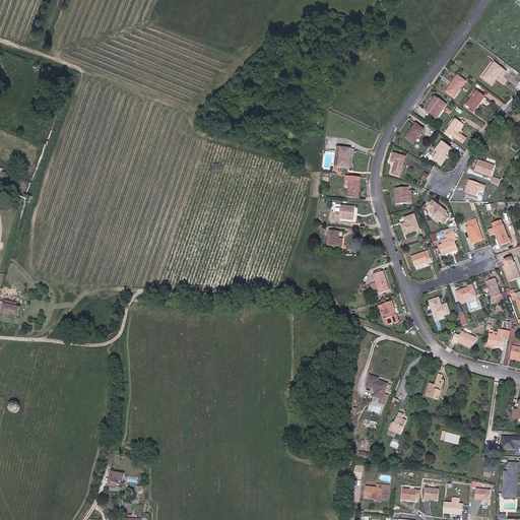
[(497,78),(503,69),(494,63),(482,78),(492,85),(497,78)]
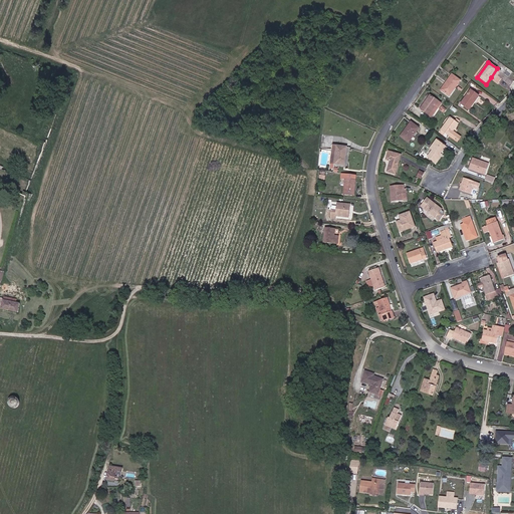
[(497,68),(491,77),(495,80),(499,74),(501,71),(497,68)]
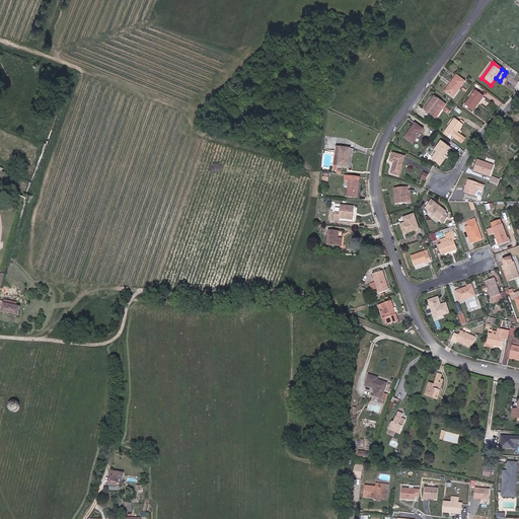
[(457,75),(446,89),(454,95),(465,81),(457,75)]
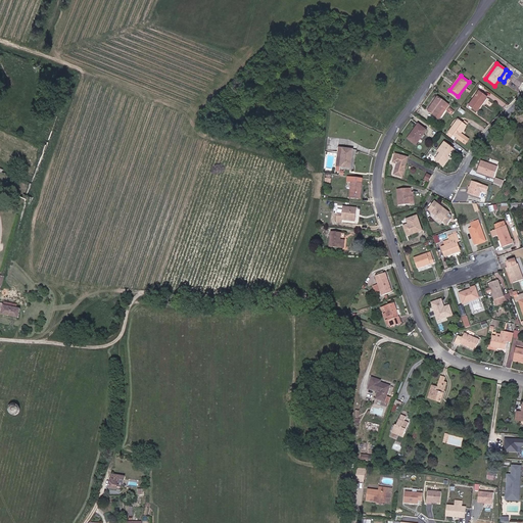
[(480,92),(470,105),(479,111),(488,99),(480,92)]
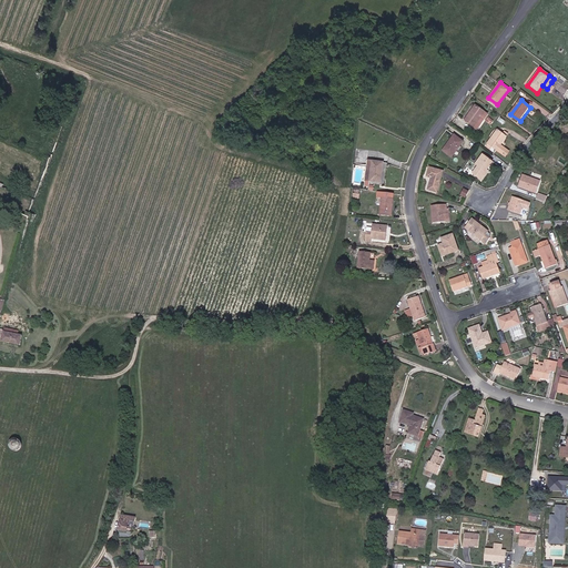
[(476,105),(466,120),(476,128),(486,112),(476,105)]
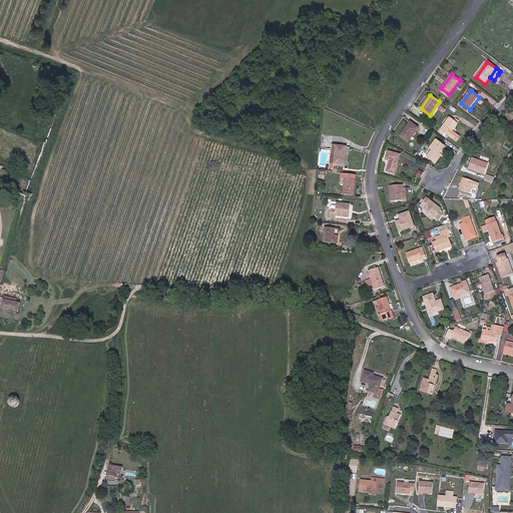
[(442,128),(459,141),(462,136),(453,130),(458,123),(450,117),(442,128)]
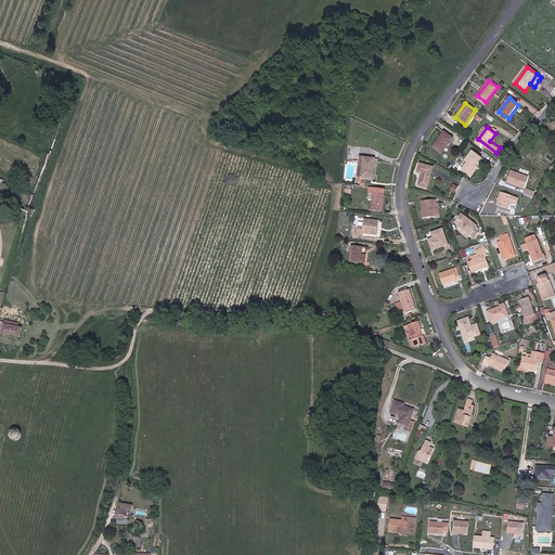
[(435,147),(443,154),(454,139),(446,132),(435,147)]
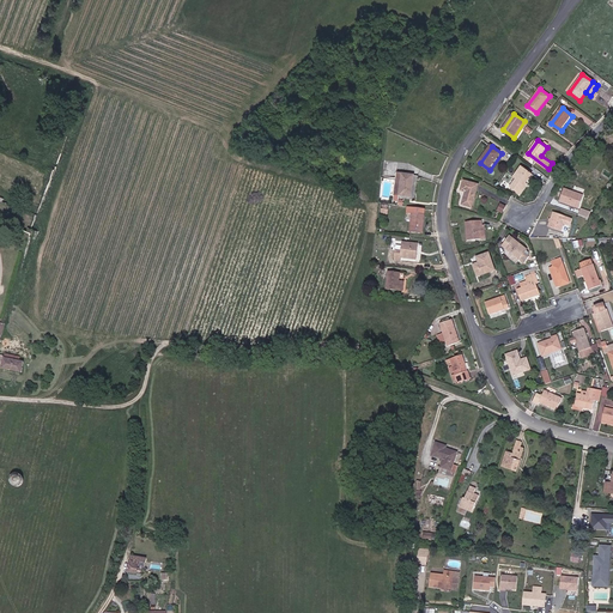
[(526,189),(523,188),(532,176),(520,168),(511,178),(516,182),(510,190),(521,198),(526,189)]
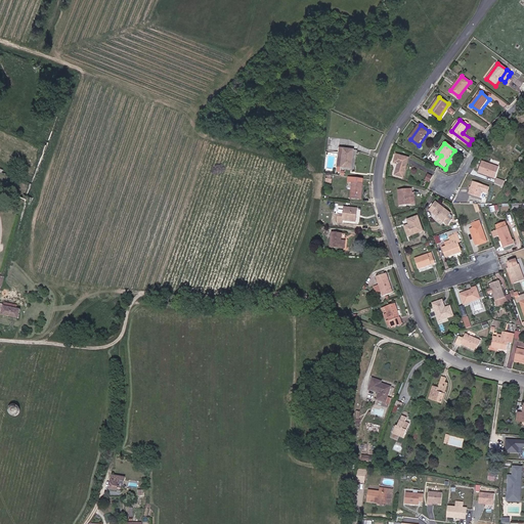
[(344,156),(343,167),(351,168),(353,149),(339,147),(338,155),(344,156)]
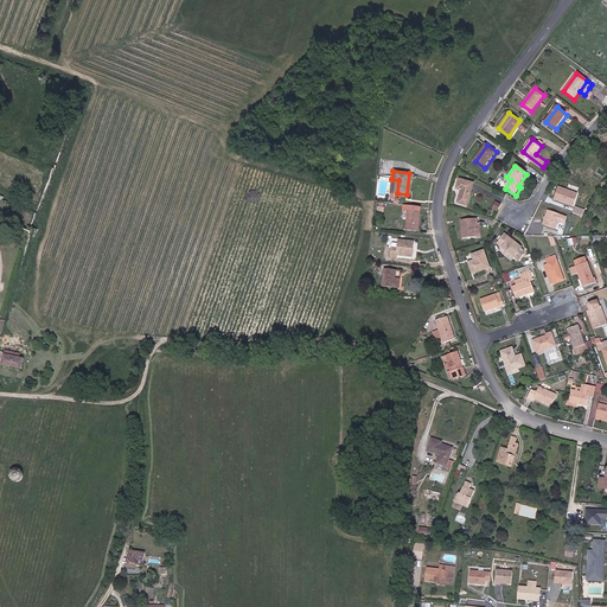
[(458,203),(468,205),(474,184),(460,179),(457,190),(461,191),(458,203)]
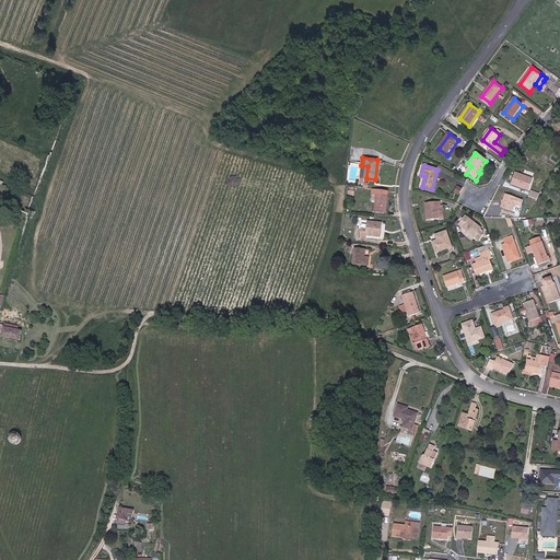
[(514,172),(511,186),(531,190),(533,176),(514,172)]
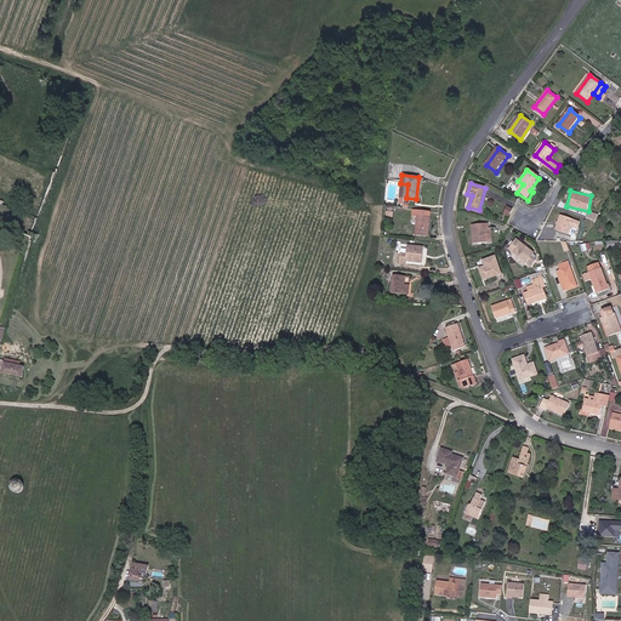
[(416,215),(415,234),(428,235),(431,217),(416,215)]
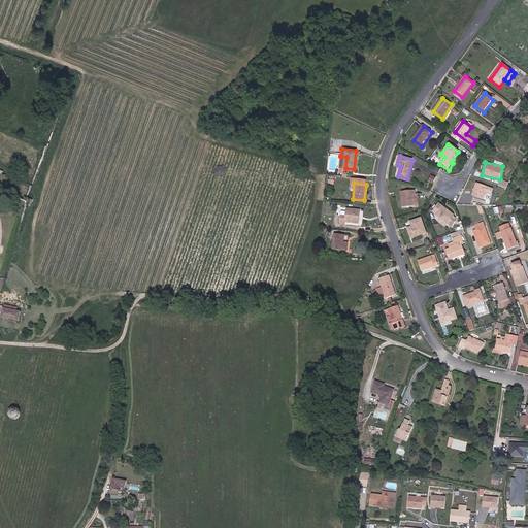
[(472,196),(485,199),(486,193),(491,195),(493,188),(475,183),(472,196)]
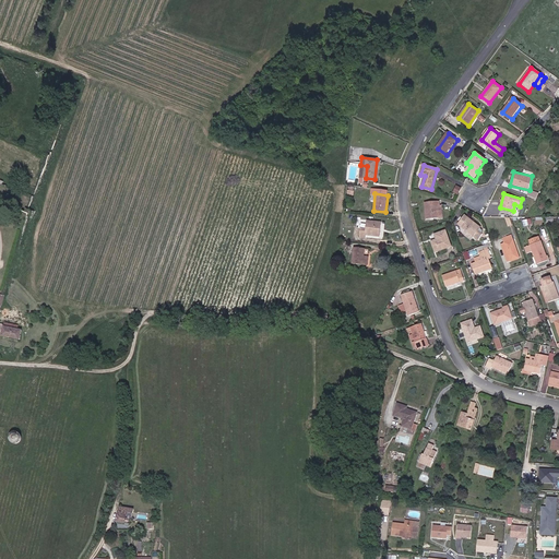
[(425,204),(427,221),(440,219),(439,207),(439,203),(425,204)]
